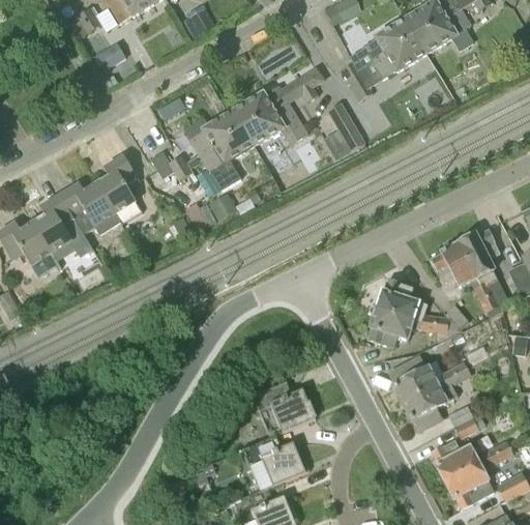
[(133,17),(159,0),(122,0),(110,7),(119,23),(131,15),(133,17)]
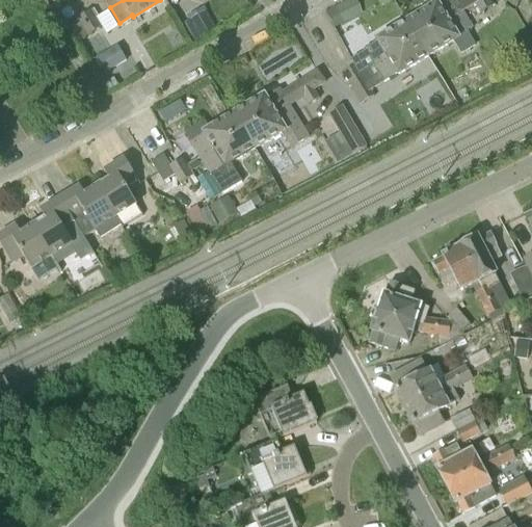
[(475,0),(435,0),(407,17),(419,36),(446,20),(463,8),(462,7),(475,0)]
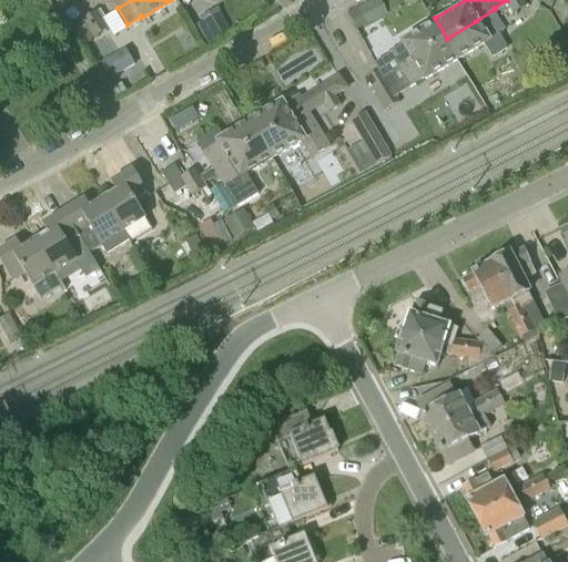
[(526,1),(525,0),(507,0),(513,9),(526,1)]
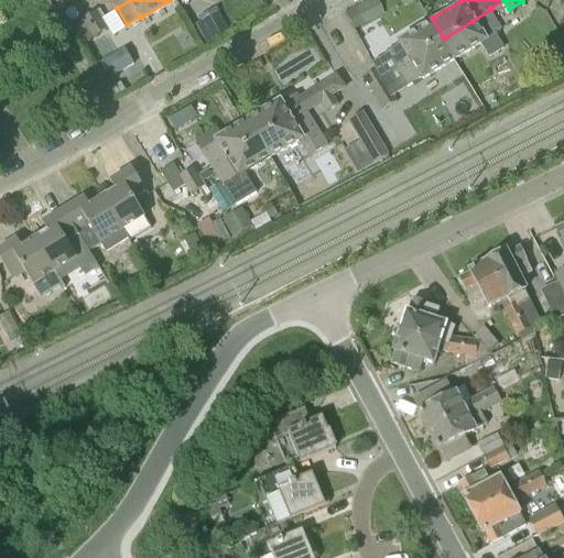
[(355,25),(366,20),(356,2),(345,8),(355,25)]
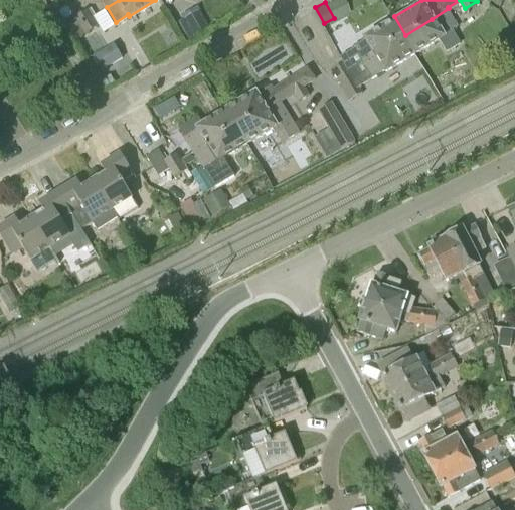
[(95,14),(90,5),(75,13),(78,18),(81,23),(95,14)]
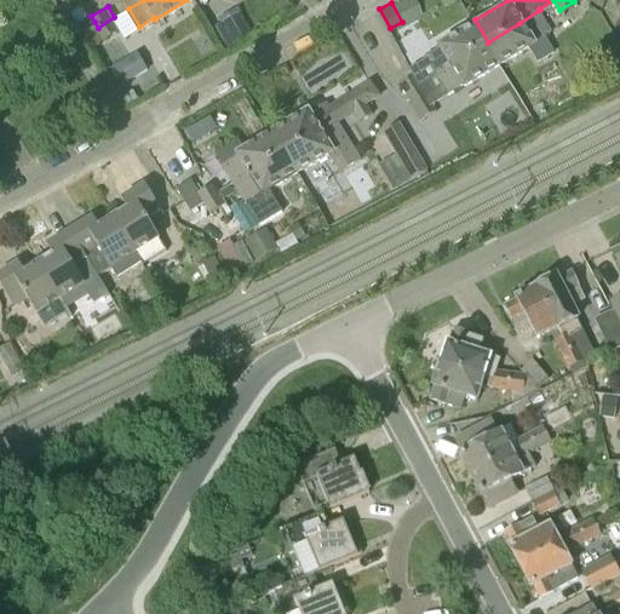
[(219,19),(231,39),(251,28),(240,7),(219,19)]
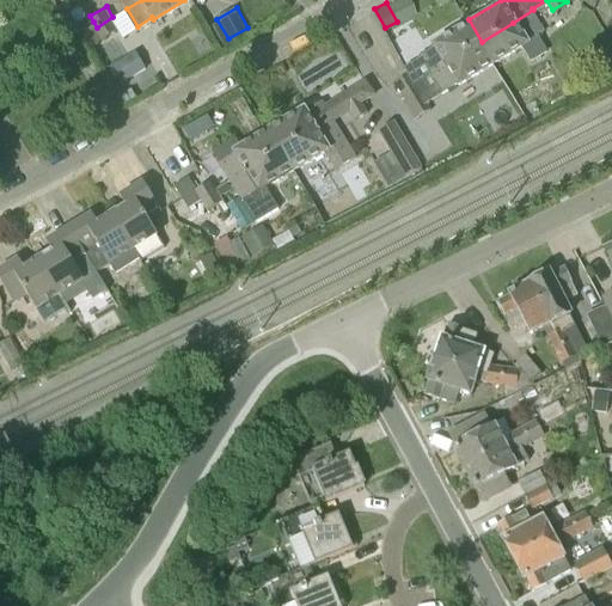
[(482,42),(494,61),(522,44),(531,57),(549,47),(538,30),(544,28),(533,10),(513,23),(482,42)]
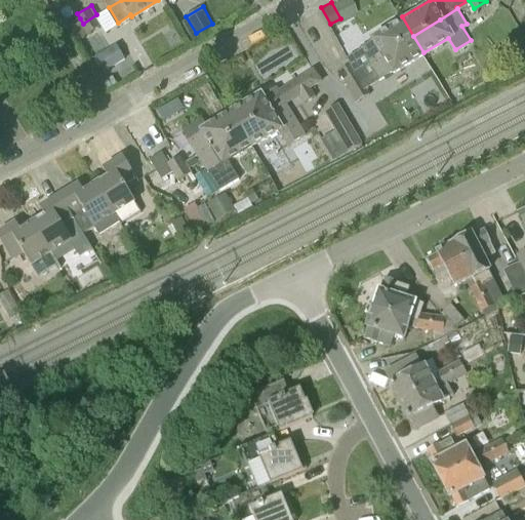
[(102,22),(96,14),(83,24),(75,29),(73,30),(77,37),(87,31),(102,22)]
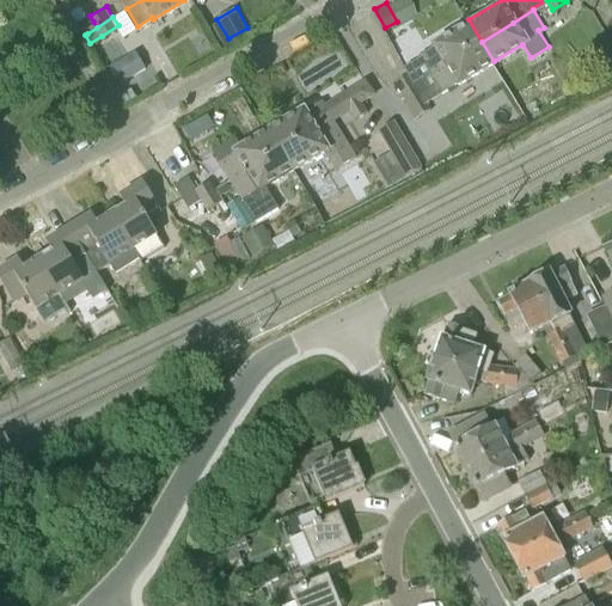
[(403,89),(430,72),(432,73),(482,42),(469,19),(433,41),(434,43),(420,53),(421,55),(407,63),(409,69),(396,78),(403,89)]
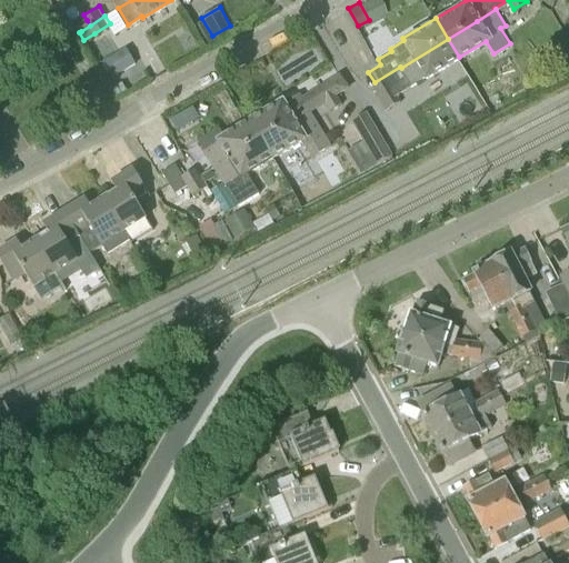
[(400,67),(375,82),(388,104),(401,98),(397,91),(411,83),(423,76),(426,78),(459,57),(448,39),(401,68),(400,67)]
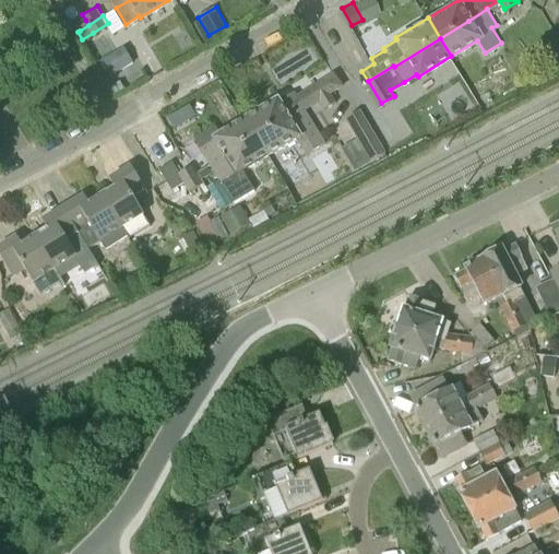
[(122,65),(113,50),(103,56),(111,71),(122,65)]
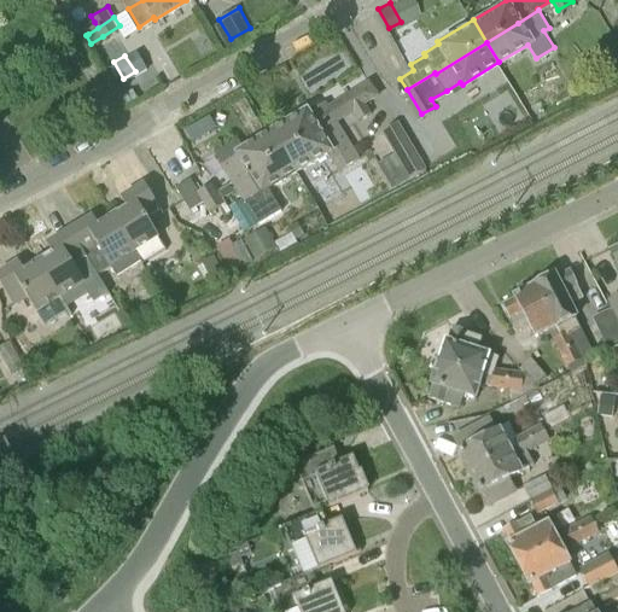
[(351,109),(366,100),(377,94),(368,80),(326,104),(324,99),(308,109),(308,108),(272,129),(284,149),(337,118),(351,109)]
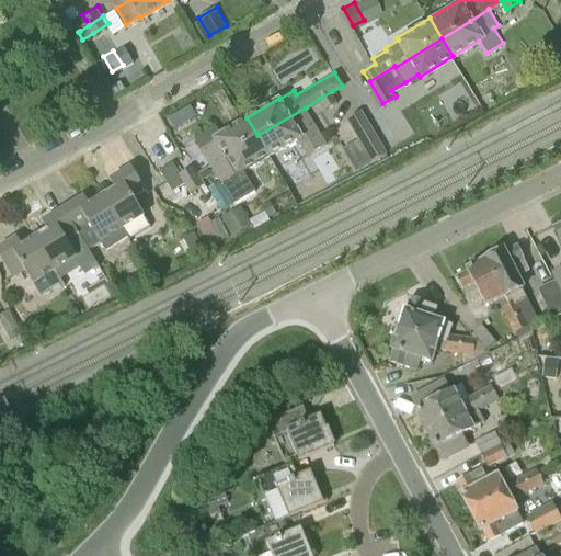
[(119,78),(109,84),(113,93),(124,87),(119,78)]
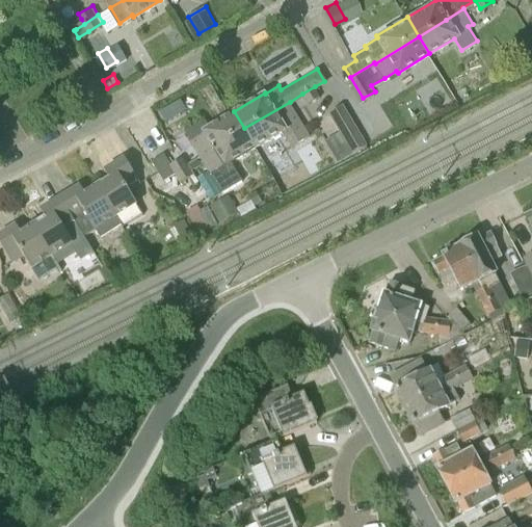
[(308,102),(320,95),(315,86),(302,94),(308,102)]
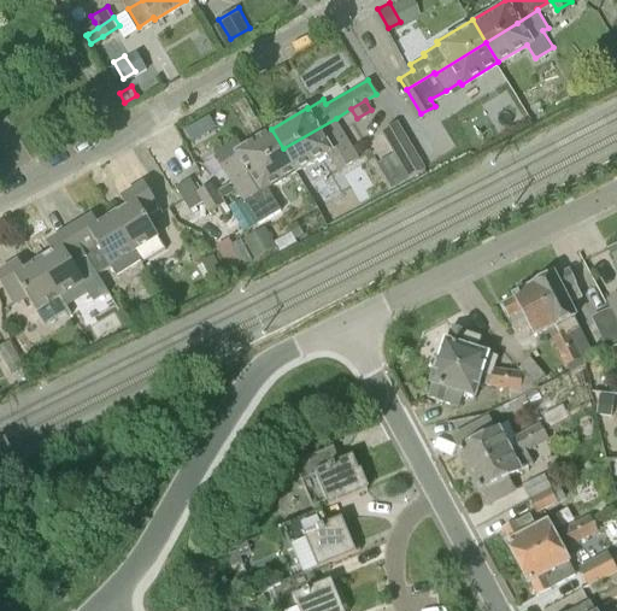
[(381,128),(409,174),(425,164),(398,117),(381,128)]
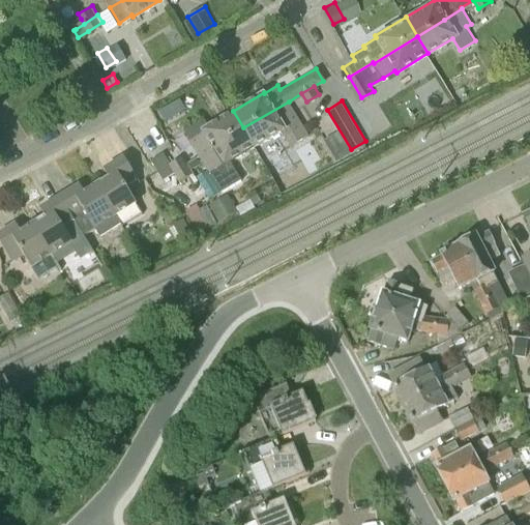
[(243,127),(256,146),(282,130),(290,144),(307,134),(289,101),(243,127)]
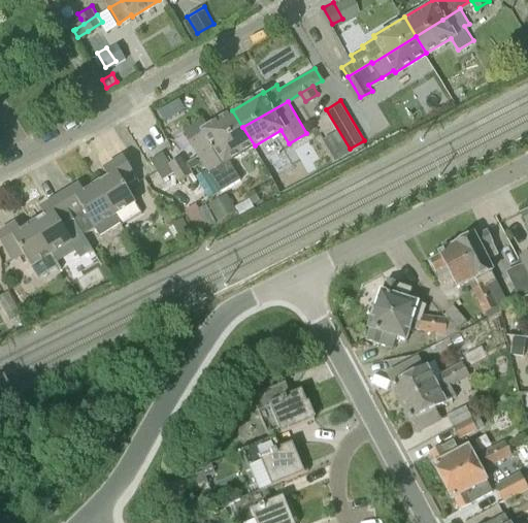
[(197,154),(242,127),(232,110),(207,125),(202,116),(182,128),(189,139),(197,154)]
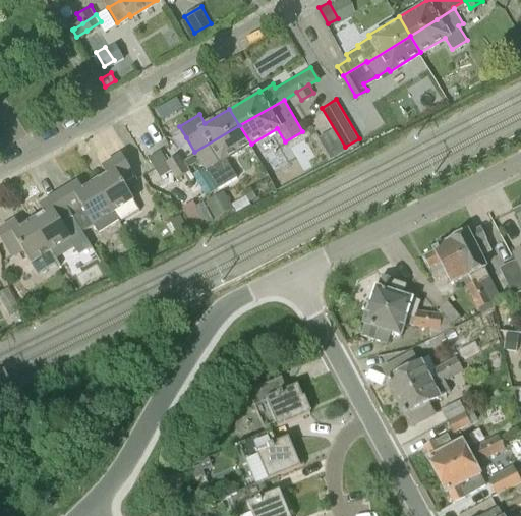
[(227,158),(251,144),(239,125),(194,152),(205,169),(206,168),(217,186),(236,175),(227,158)]
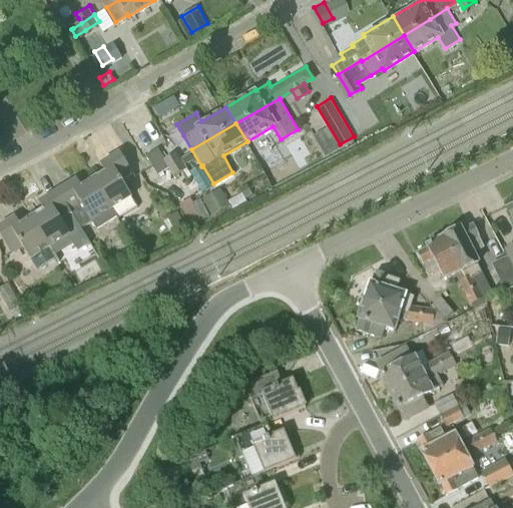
[(168,164),(181,156),(176,148),(164,156),(157,145),(146,152),(158,170),(168,164)]
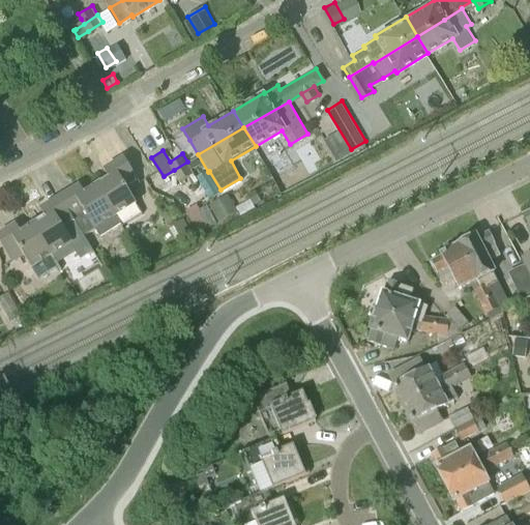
[(96,183),(115,213),(121,222),(141,209),(127,186),(139,179),(123,155),(104,168),(109,175),(96,183)]
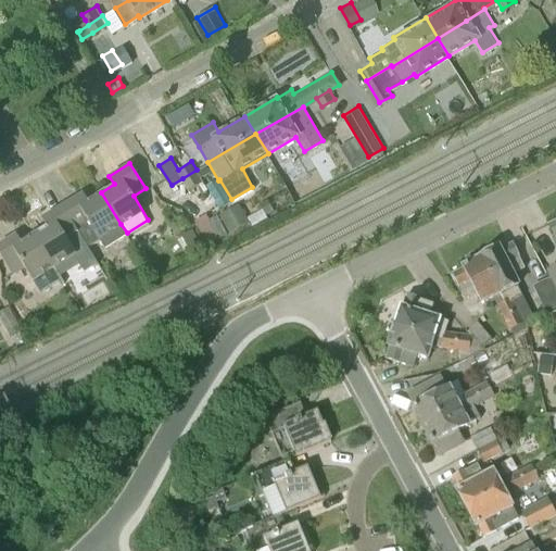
[(205,164),(197,170),(200,175),(210,170),(205,164)]
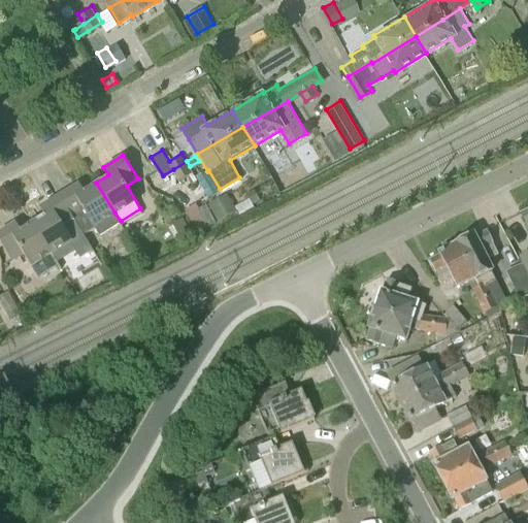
[(187,161),(173,169),(178,178),(192,170),(190,166),(187,161)]
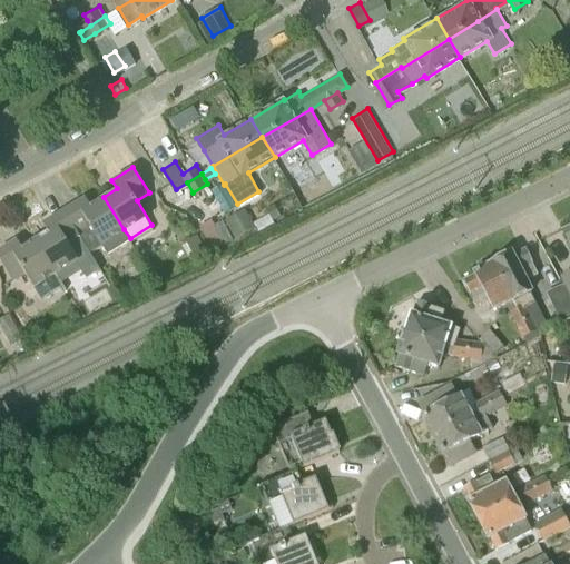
[(124,229),(104,197),(90,205),(85,196),(64,209),(80,236),(81,235),(90,249),(101,243),(107,253),(130,238),(124,229)]
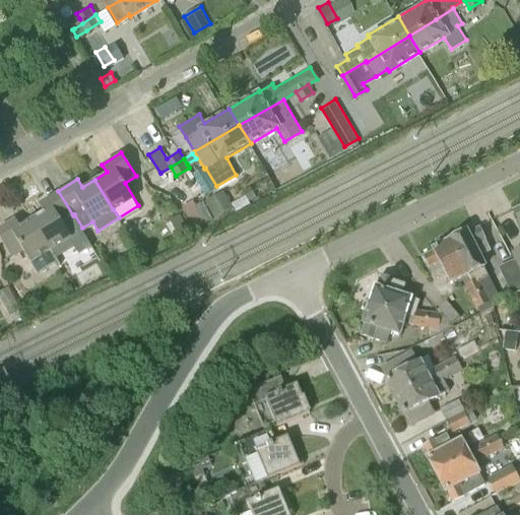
[(232,204),(223,189),(204,198),(213,214),(232,204)]
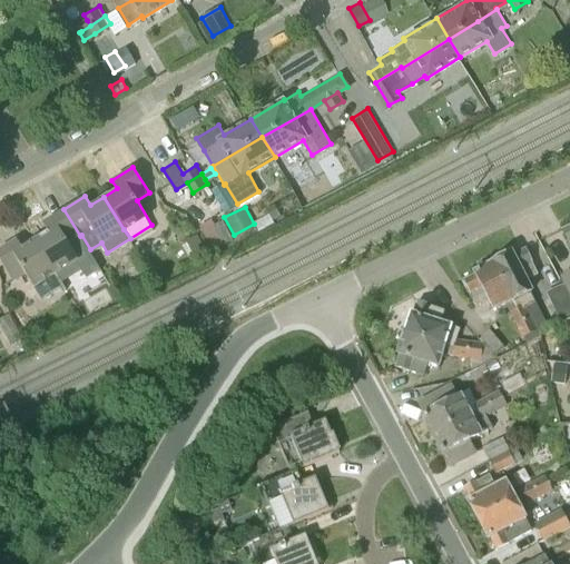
[(69,243),(80,236),(64,209),(43,223),(48,230),(36,239),(56,271),(78,257),(69,243)]
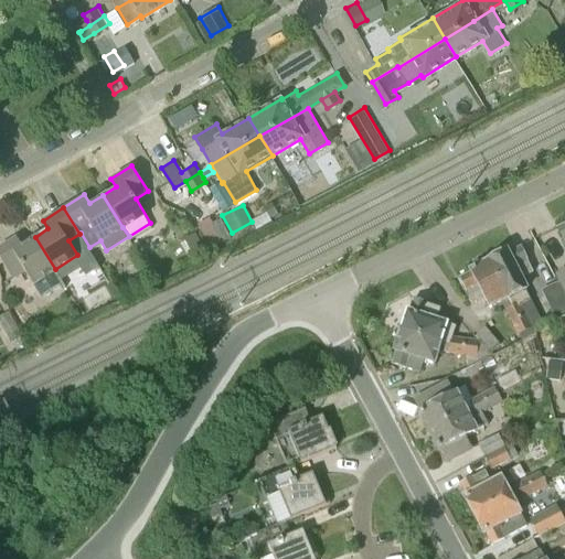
[(211,221),(208,215),(196,222),(211,245),(230,234),(220,216),(211,221)]
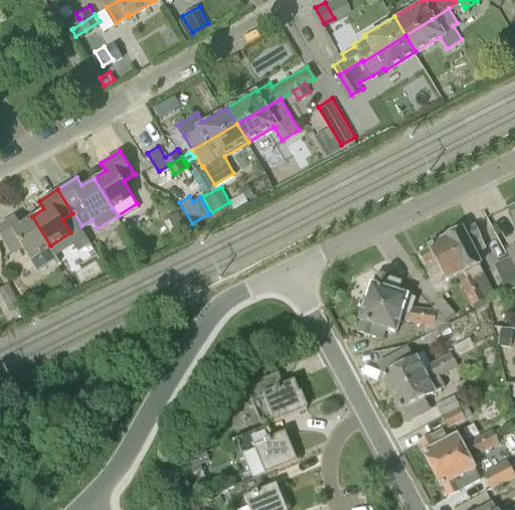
[(184,220),(178,209),(168,214),(175,225),(184,220)]
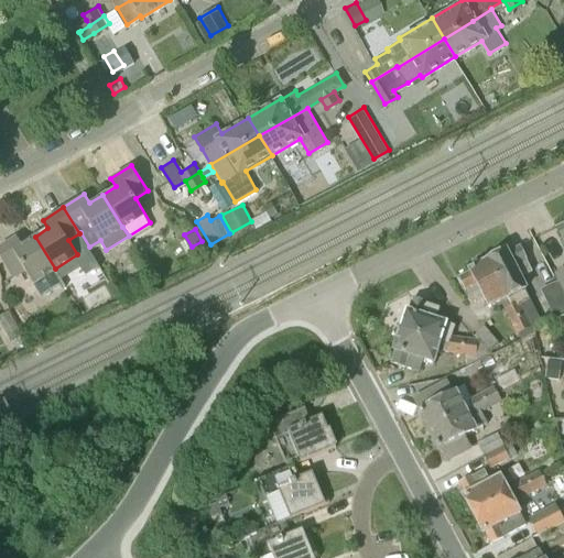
[(55,269),(35,237),(22,244),(17,236),(0,245),(0,256),(12,275),(24,267),(33,282),(34,282),(41,293),(62,280),(55,269)]
